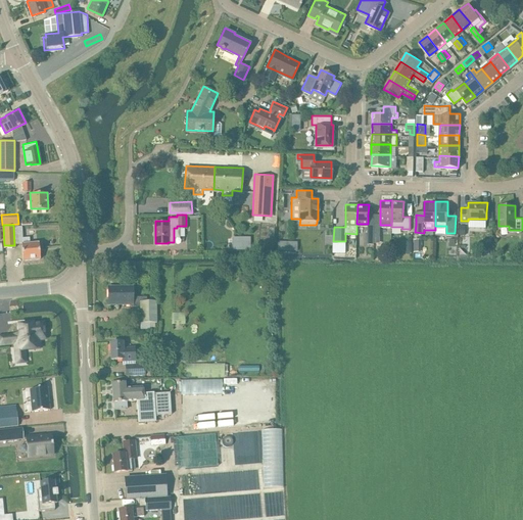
[(30,235),(21,236),(21,242),(22,258),(40,256),(39,241),(30,241),(30,235)]
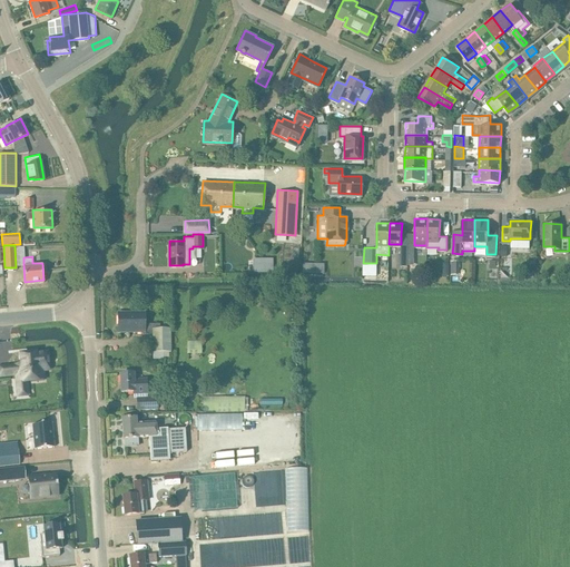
[(311,273),(314,264),(305,261),(302,270),(311,273)]
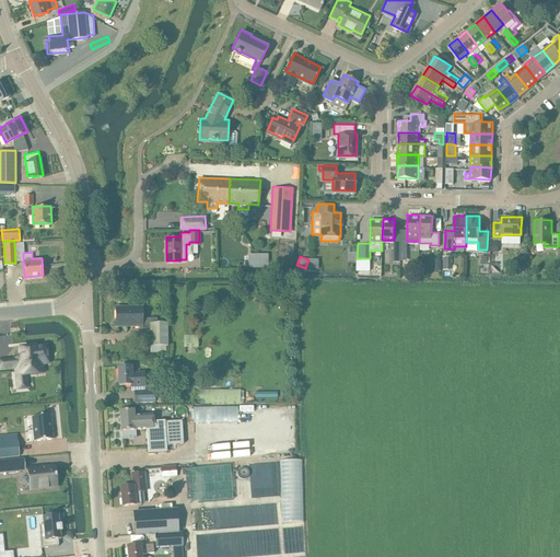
[(150,324),(151,344),(167,344),(166,322),(158,322),(158,316),(142,316),(142,305),(116,305),(116,324),(150,324)]
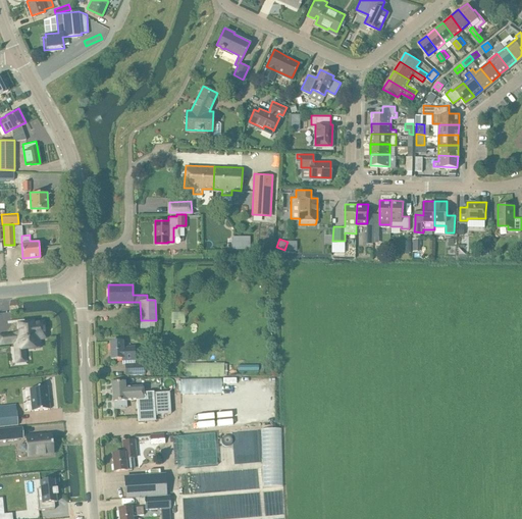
[(170,322),(185,322),(185,310),(170,309),(170,322)]
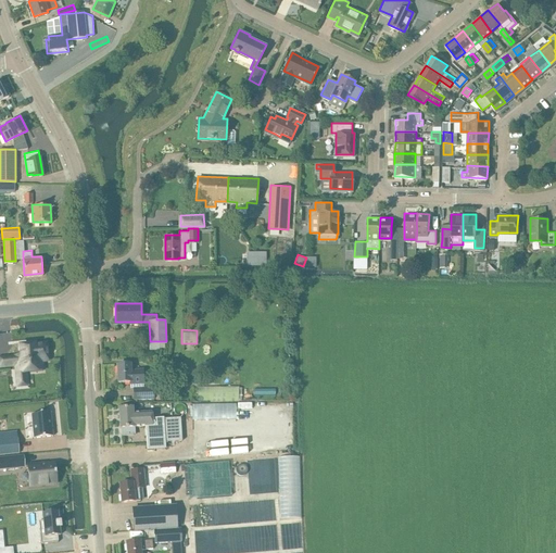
[(22,353),(0,355),(2,368),(16,367),(17,381),(27,380),(26,369),(42,368),(41,357),(47,356),(46,342),(34,343),(34,342),(21,343),(22,353)]
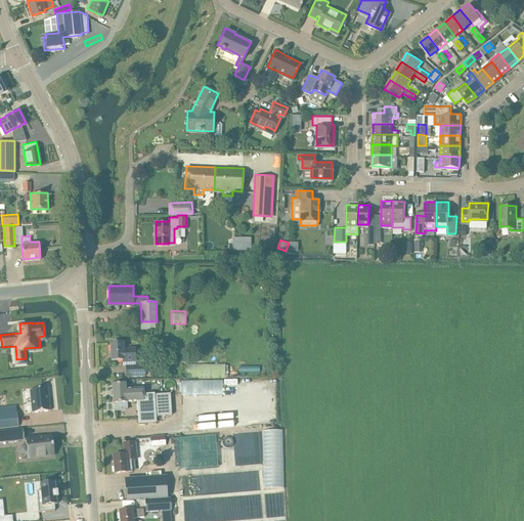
[(123,359),(133,359),(136,359),(135,345),(124,346),(124,341),(111,342),(112,358),(123,357),(123,359)]
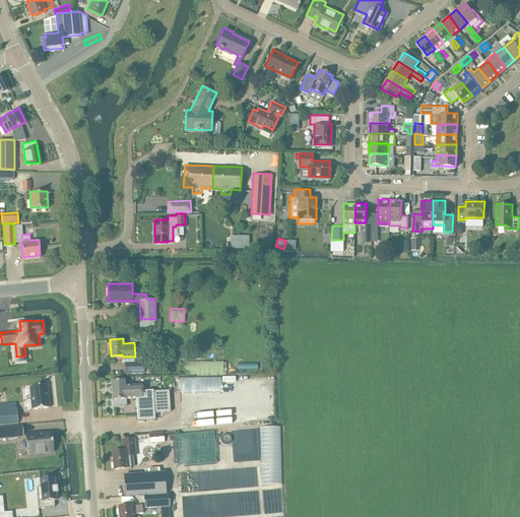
[(144,371),(144,361),(125,361),(125,371),(144,371)]
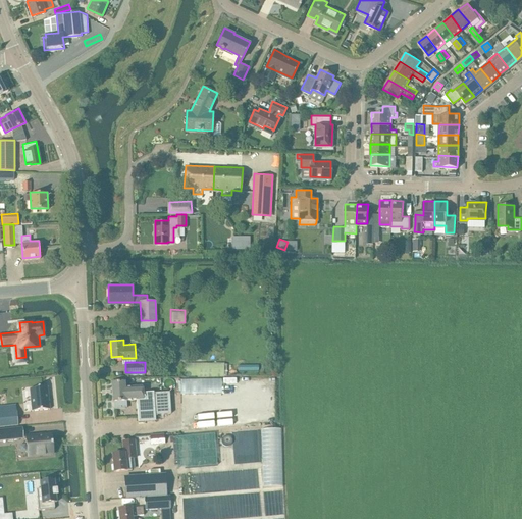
[(222,419),(275,417),(275,375),(222,376),(222,419)]
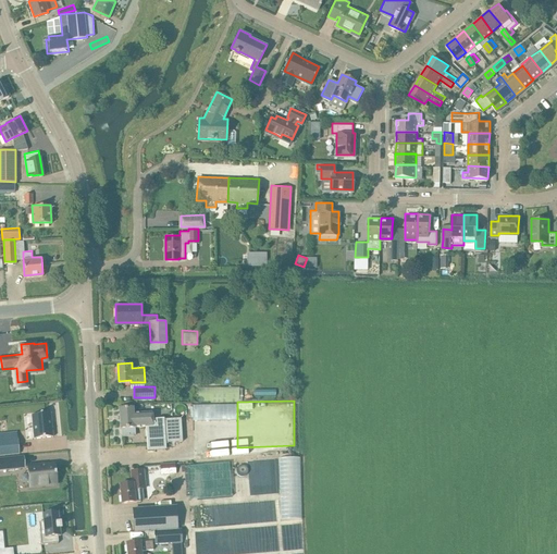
[(193,403),(193,419),(237,419),(236,402),(193,403)]
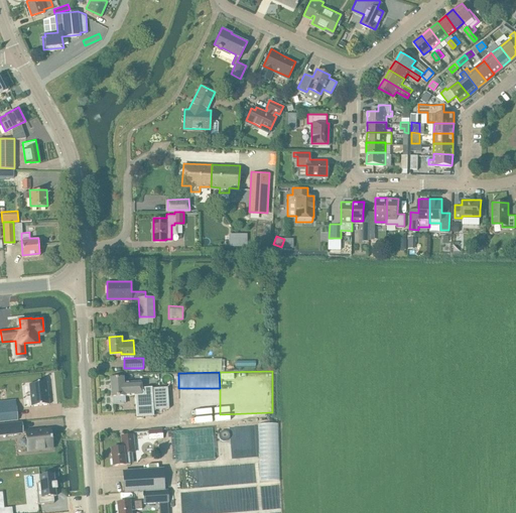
[(112,395),(114,395),(114,402),(125,401),(124,394),(135,393),(134,381),(124,382),(123,376),(111,377),(112,395)]
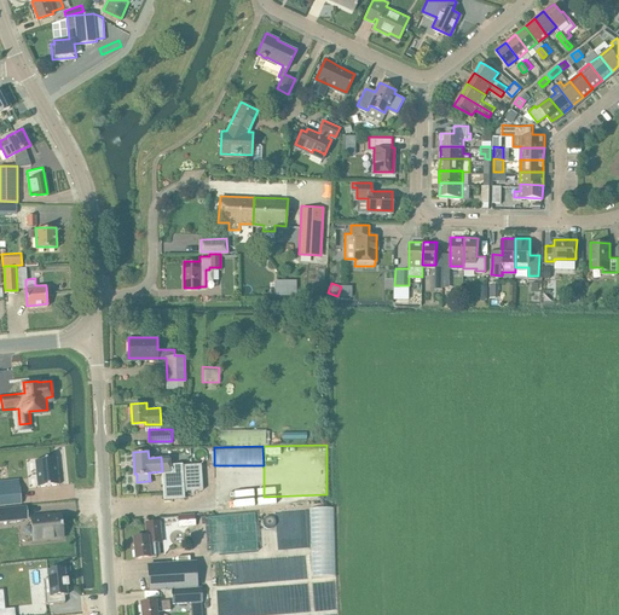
[(57,456),(34,458),(38,485),(59,482),(57,456)]
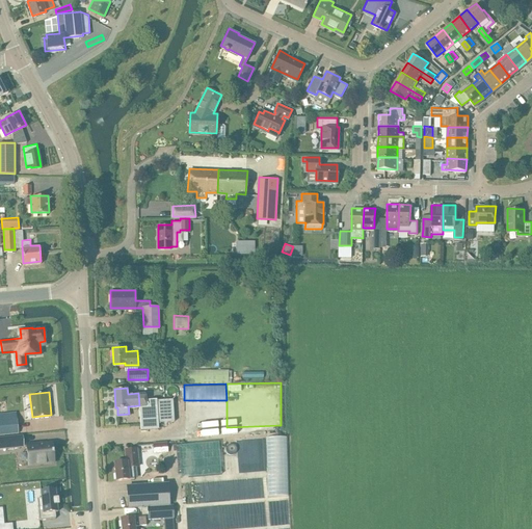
[(145,393),(138,393),(139,405),(140,428),(158,427),(158,421),(175,420),(174,397),(145,398),(145,393)]
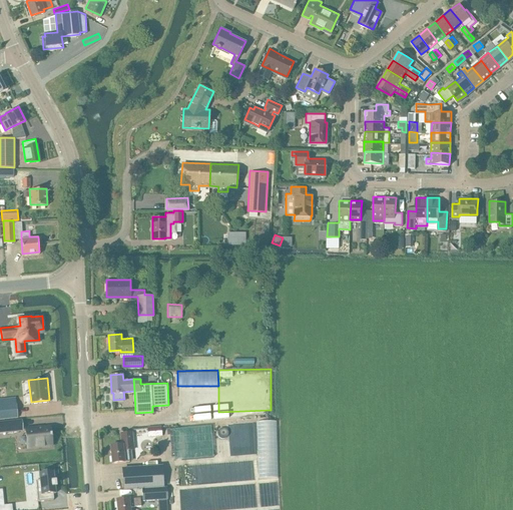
[(16,403),(0,404),(0,416),(18,415),(16,403)]
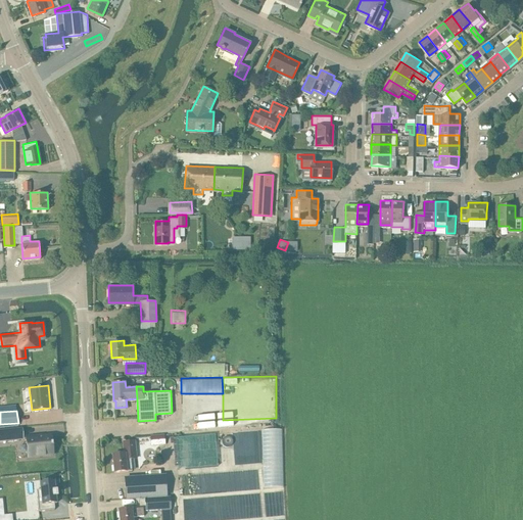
[(20,427),(0,429),(0,438),(21,436),(20,427)]
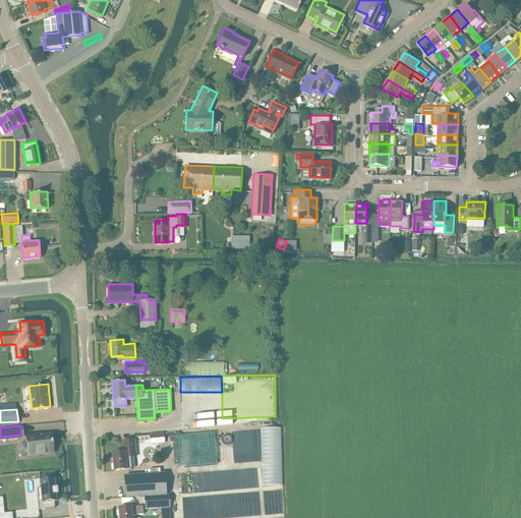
[(281,426),(259,426),(263,483),(283,483),(281,426)]
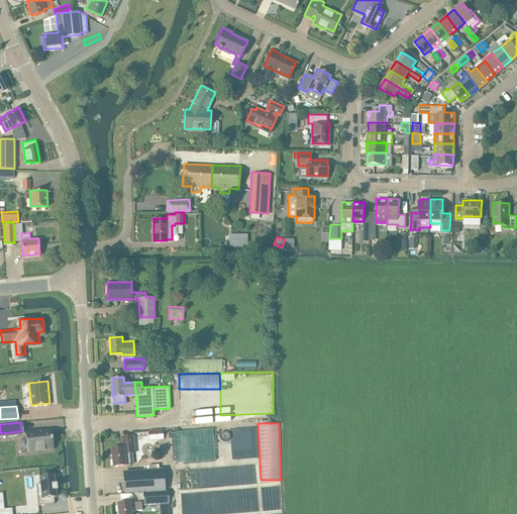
[(149,438),(164,437),(163,427),(148,428),(149,438)]
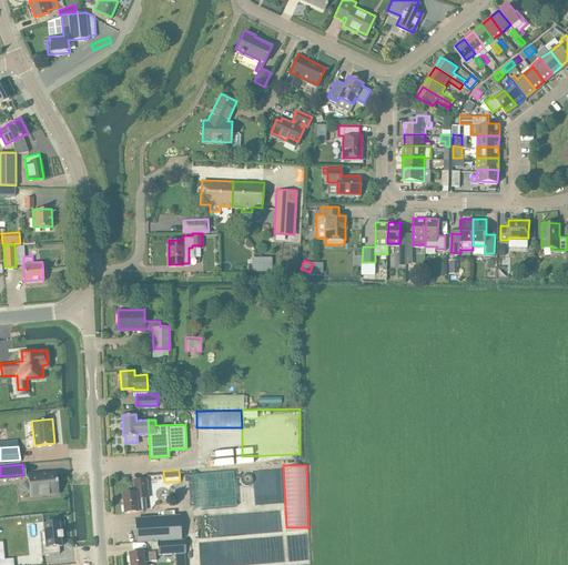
[(234,470),(191,473),(193,508),(236,505),(234,470)]
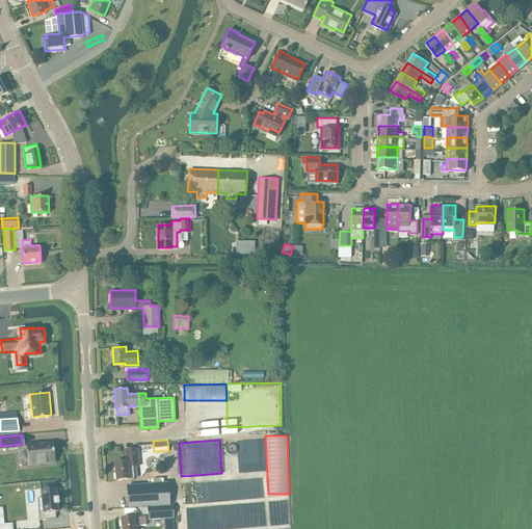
[(37,442),(27,443),(29,463),(53,459),(52,442),(37,443),(37,442)]
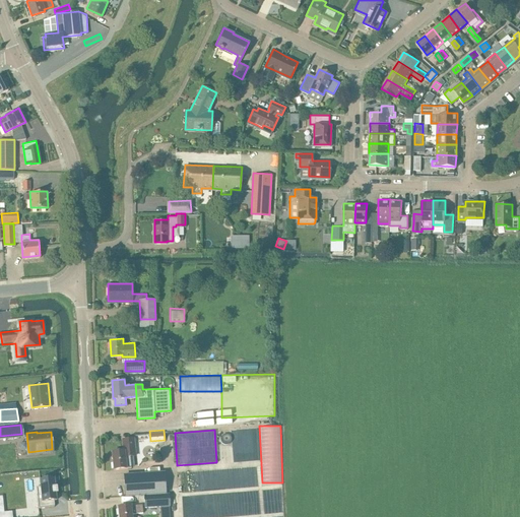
[(220,437),(220,438),(221,438),(221,439),(221,440),(222,441),(223,441),(223,442),(224,442),(225,442),(226,442),(228,442),(229,442),(230,441),(231,440),(232,439),(232,438),(232,437),(232,436),(232,435),(231,434),(231,433),(230,433),(229,432),(228,432),(226,432),(225,432),(224,432),(223,432),(223,433),(222,433),(222,434),(221,434),(221,435),(221,436),(220,436),(220,437)]
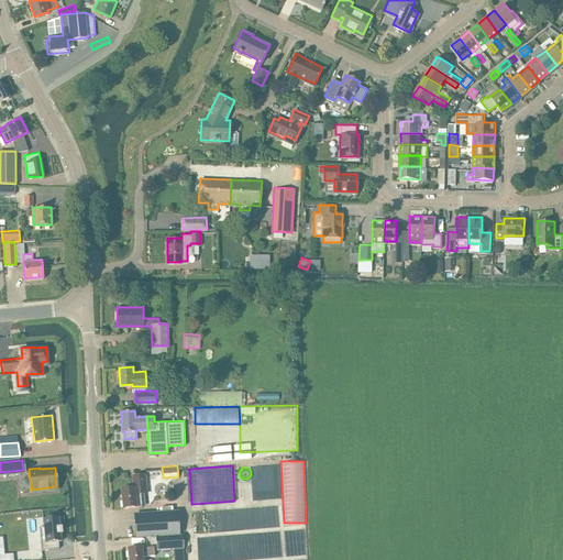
[(121,487),(123,506),(142,505),(141,492),(146,492),(144,473),(133,474),(134,486),(121,487)]
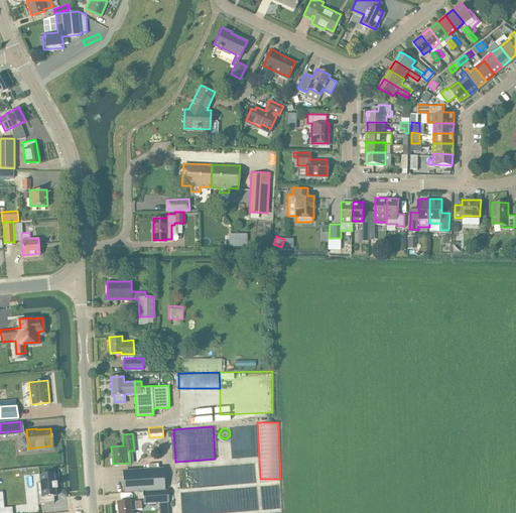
[(163,468),(123,470),(124,490),(140,489),(143,489),(165,488),(163,468)]
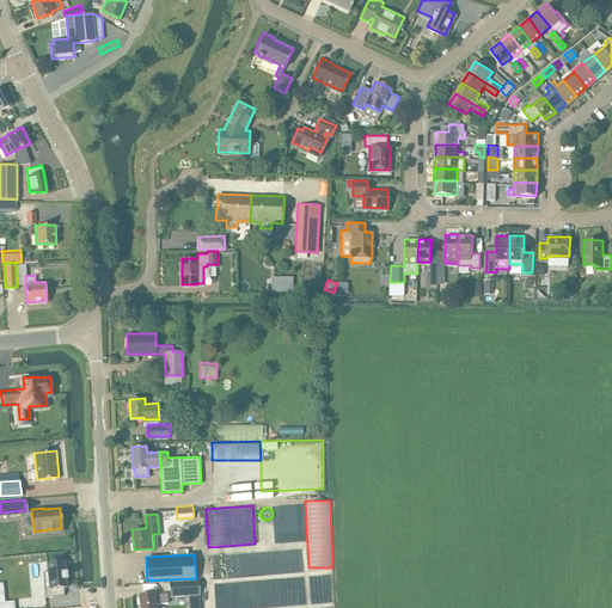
[(47,570),(42,570),(44,596),(65,594),(63,588),(67,587),(63,560),(46,562),(47,570)]
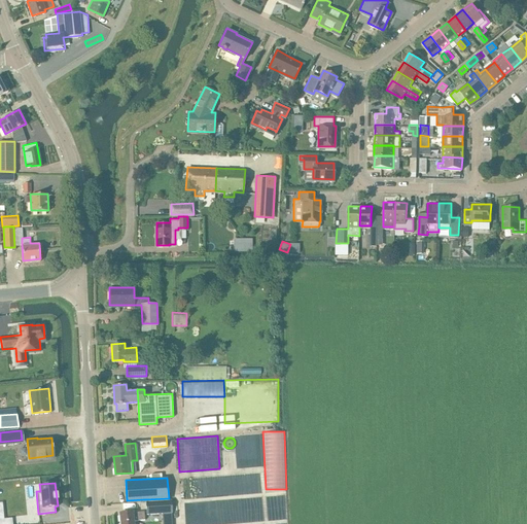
[(146,499),(146,512),(173,511),(172,497),(169,498),(146,499)]
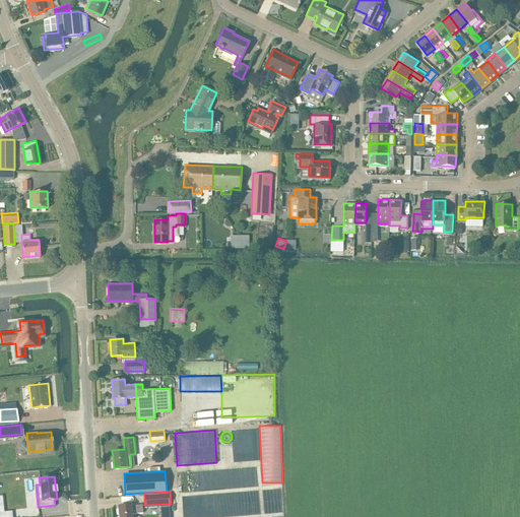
[(119,516),(131,516),(131,512),(143,511),(142,503),(131,504),(118,505),(119,516)]
